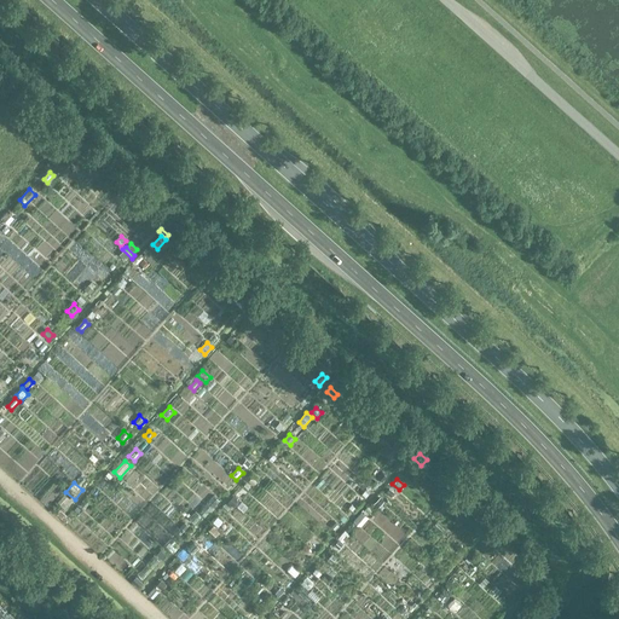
[(247,492),(239,486),(236,491),(242,497),(247,492)]
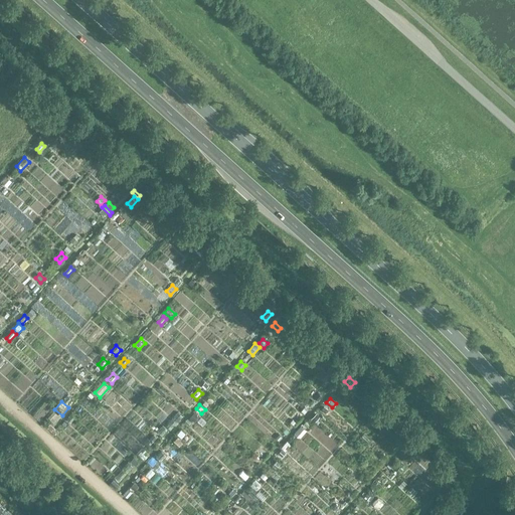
[(60,416),(53,411),(47,418),(54,423),(60,416)]
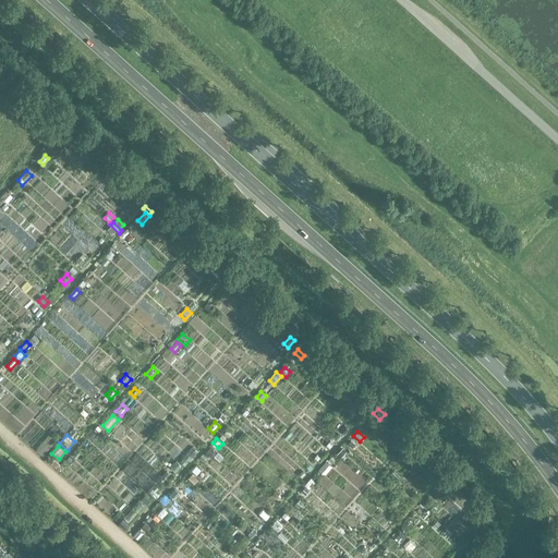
[(184,466),(198,451),(193,447),(179,461),(184,466)]
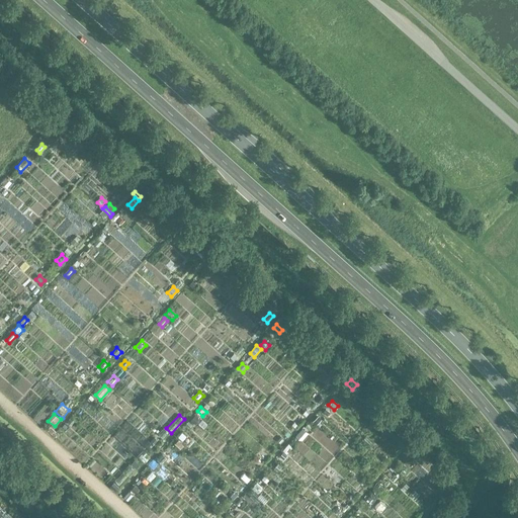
[(321,418),(318,415),(312,420),(316,424),(321,418)]
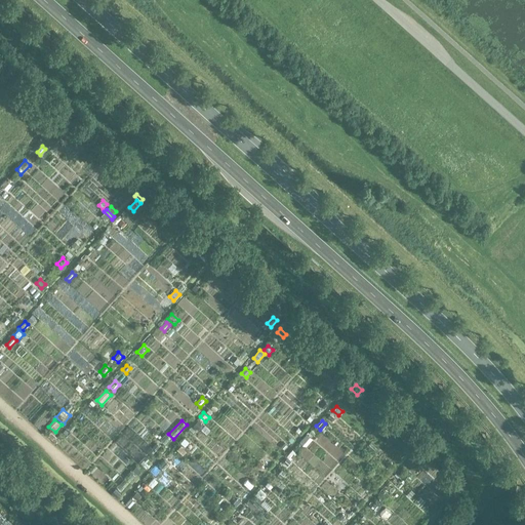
[(202,425),(198,421),(193,427),(197,430),(202,425)]
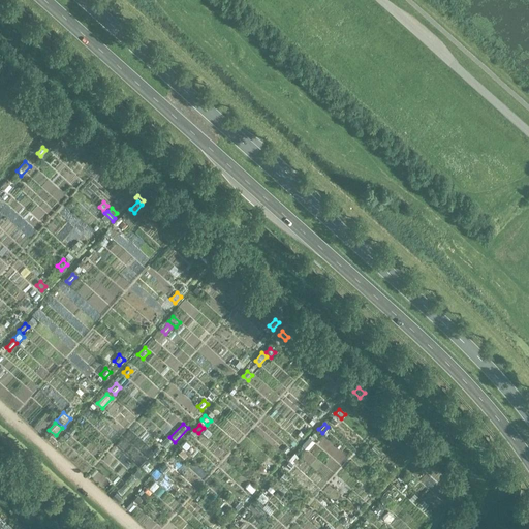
[(72,435),(76,430),(72,426),(68,431),(72,435)]
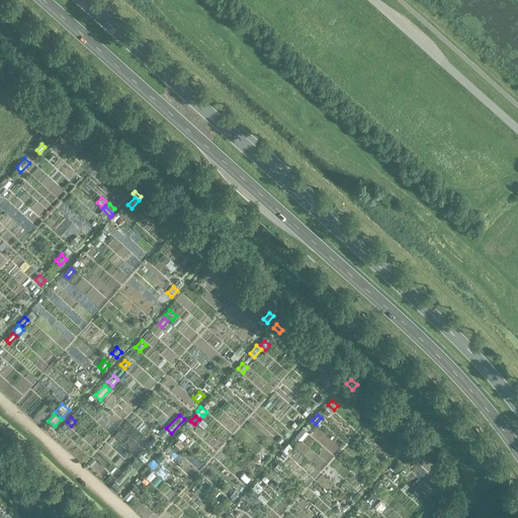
[(207,425),(202,420),(198,424),(203,429),(207,425)]
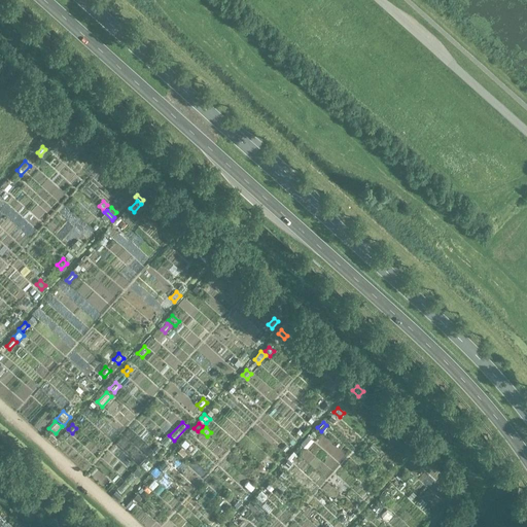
[(57,438),(51,434),(47,438),(57,447),(60,444),(56,441),(57,438)]
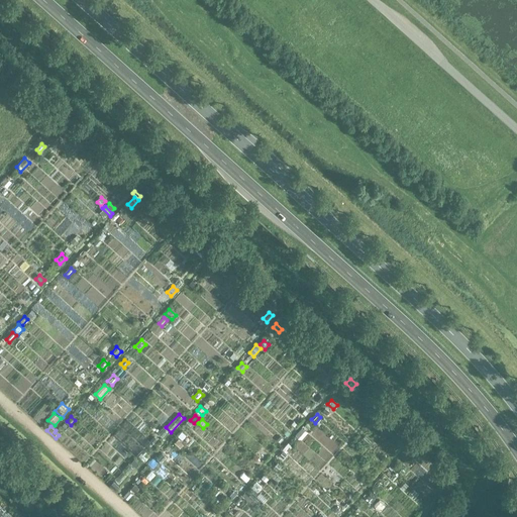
[(300,439),(307,431),(301,426),(294,434),(300,439)]
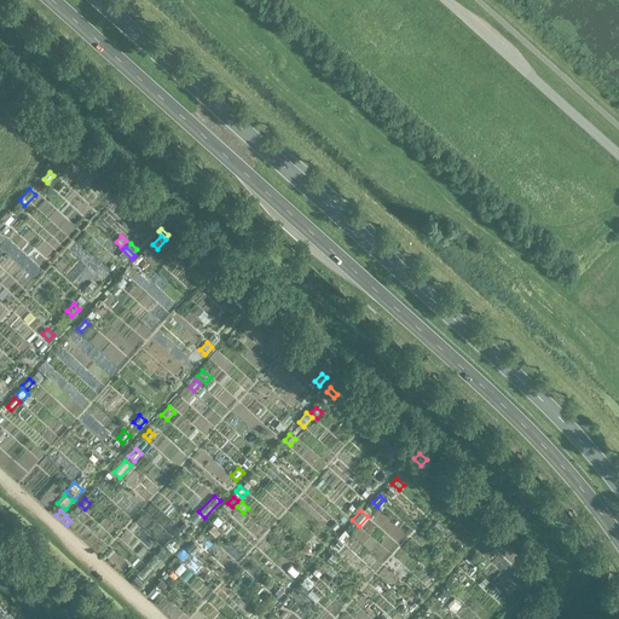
[(195,524),(201,516),(196,512),(189,519),(195,524)]
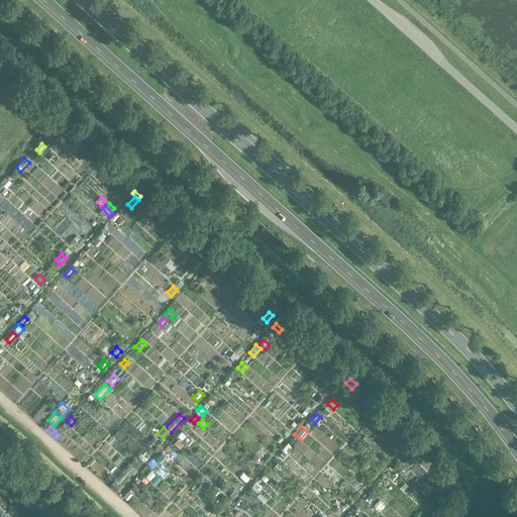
[(182,440),(186,435),(182,432),(178,436),(182,440)]
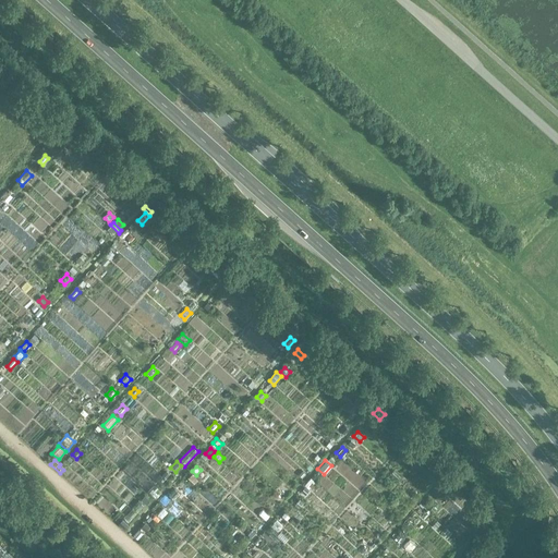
[(401,476),(395,469),(390,473),(397,480),(401,476)]
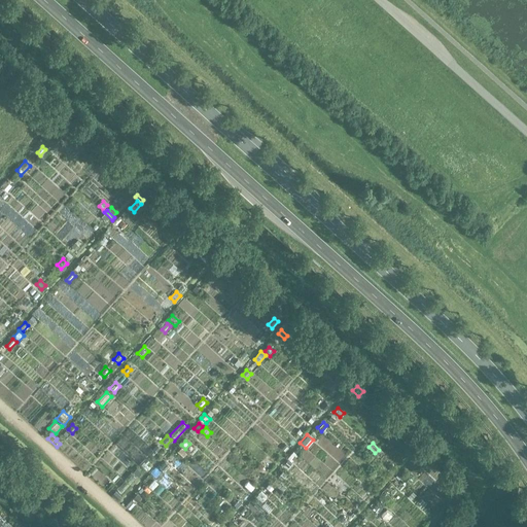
[(181,448),(177,452),(183,458),(187,454),(181,448)]
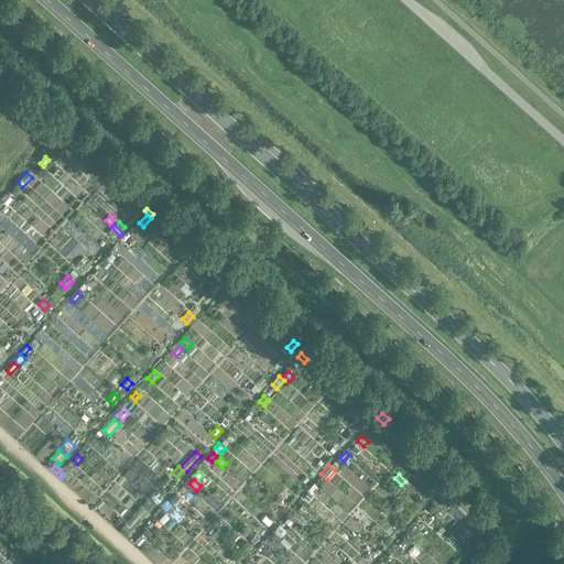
[(312,494),(317,486),(313,481),(307,489),(312,494)]
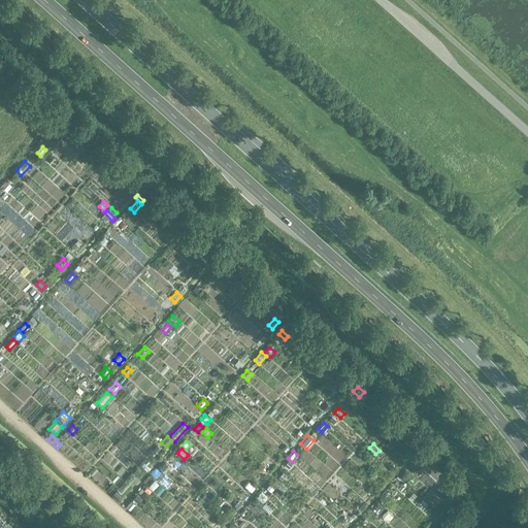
[(150,468),(147,465),(150,463),(146,460),(141,466),(146,471),(150,468)]
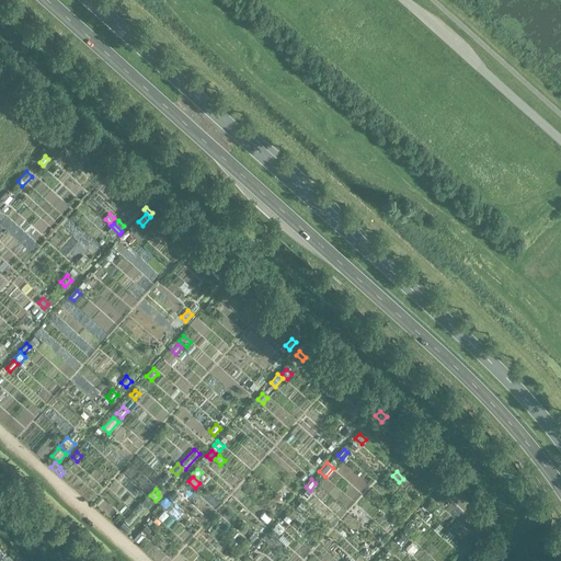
[(174,503),(181,496),(175,492),(170,499),(174,503)]
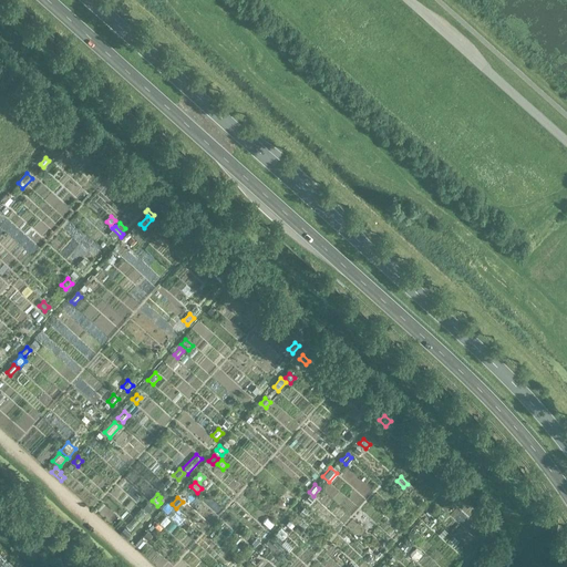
[(303,515),(308,509),(303,506),(299,512),(303,515)]
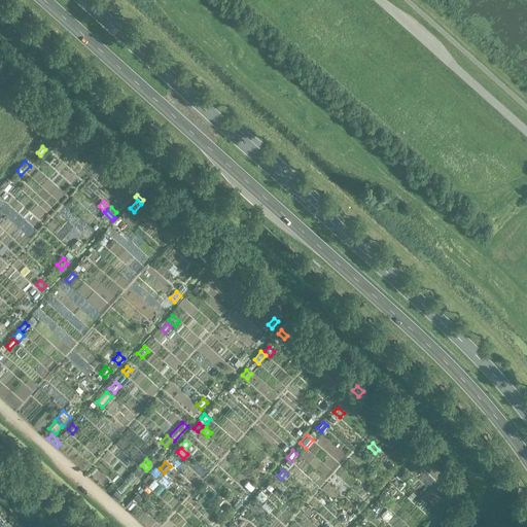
[(131,484),(136,478),(131,473),(126,480),(131,484)]
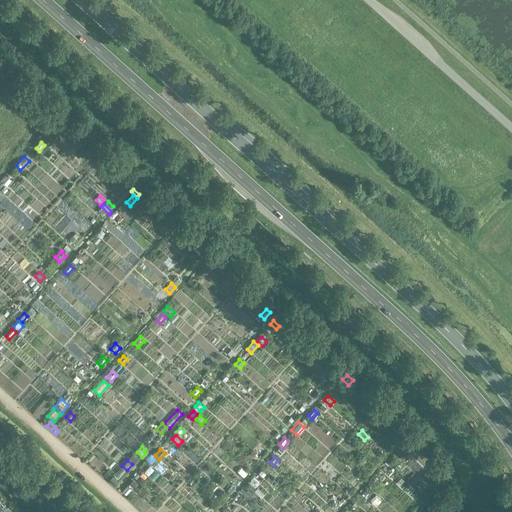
[(118,479),(125,471),(121,467),(114,476),(118,479)]
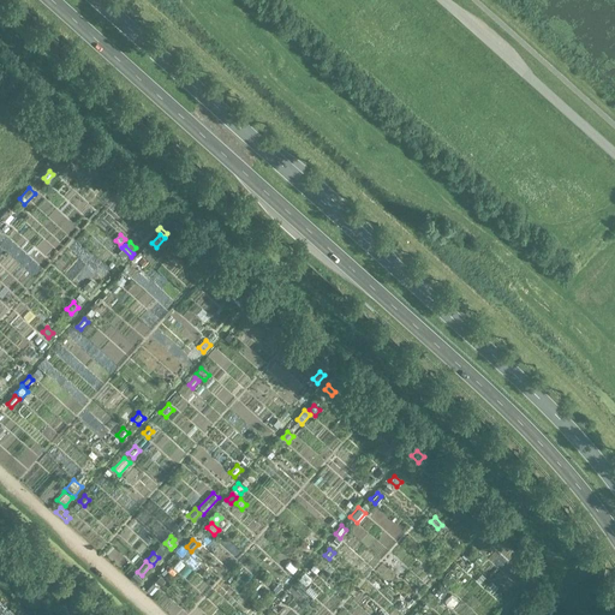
[(178,573),(185,566),(180,561),(173,568),(178,573)]
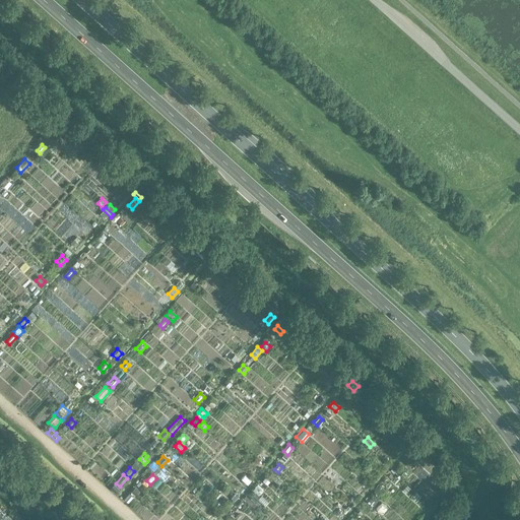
[(248,484),(251,479),(245,474),(241,478),(248,484)]
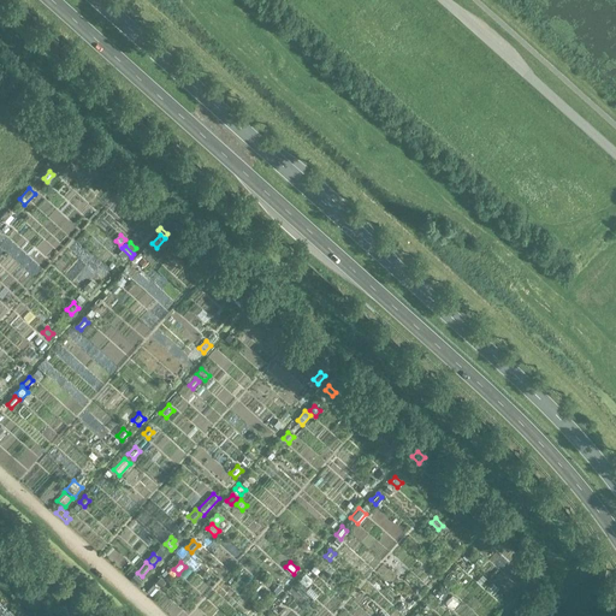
[(193,572),(188,568),(182,575),(187,580),(193,572)]
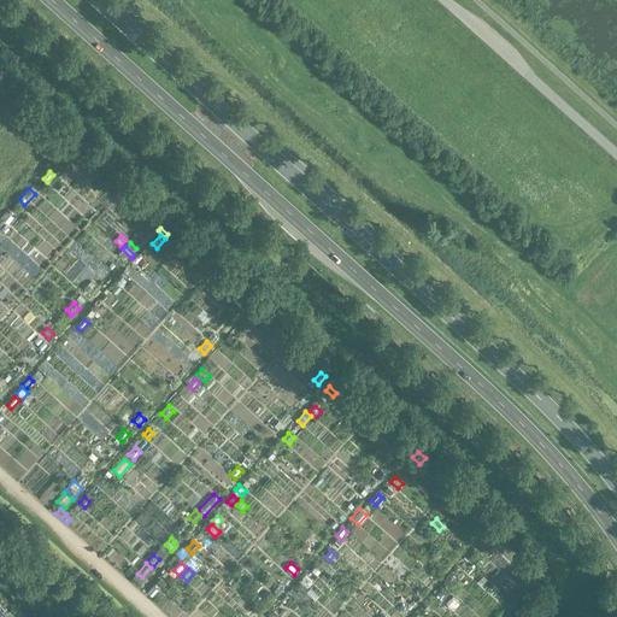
[(306,587),(312,581),(305,574),(299,580),(306,587)]
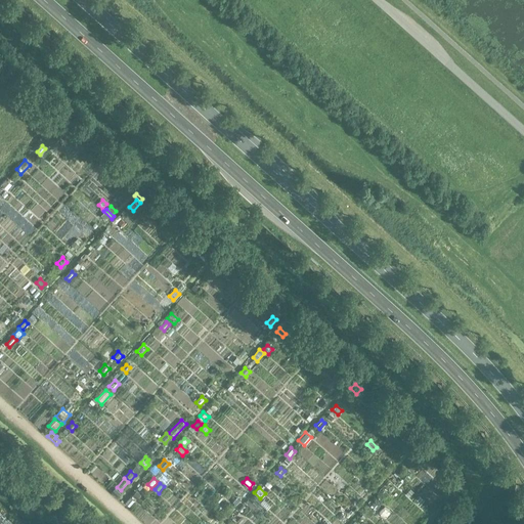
[(117,497),(121,493),(116,488),(112,492),(117,497)]
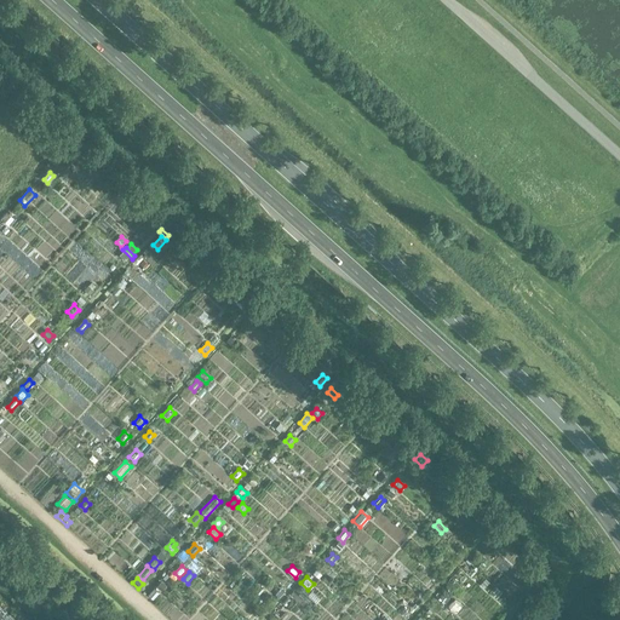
[(161,591),(167,586),(162,581),(156,587),(161,591)]
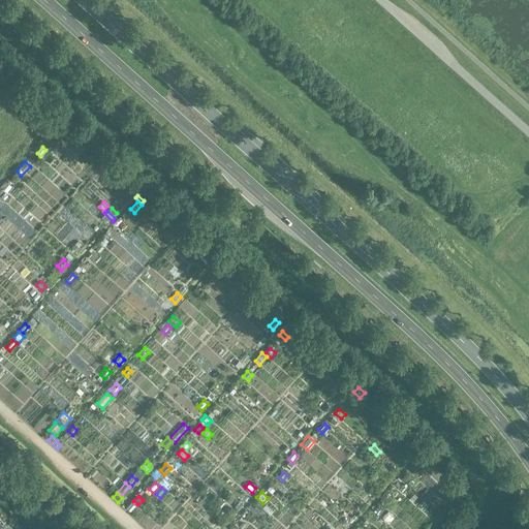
[(131,511),(136,506),(132,502),(127,508),(131,511)]
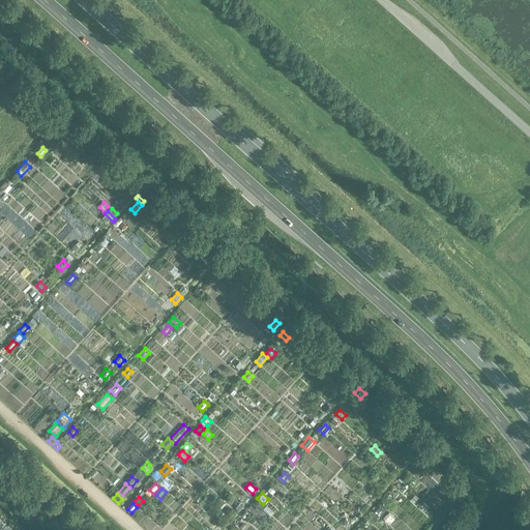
[(263,516),(266,512),(259,505),(256,508),(263,516)]
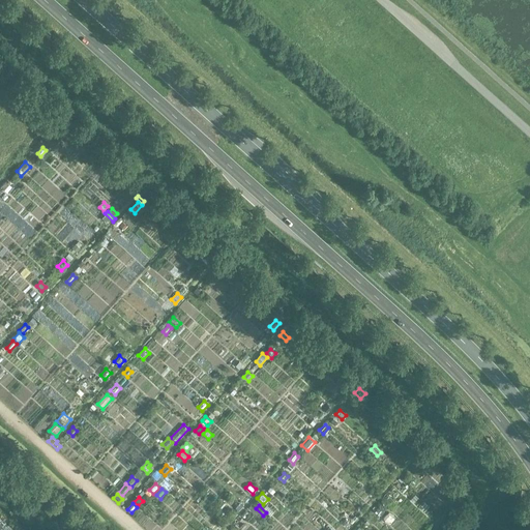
[(270,516),(274,512),(267,505),(263,509),(270,516)]
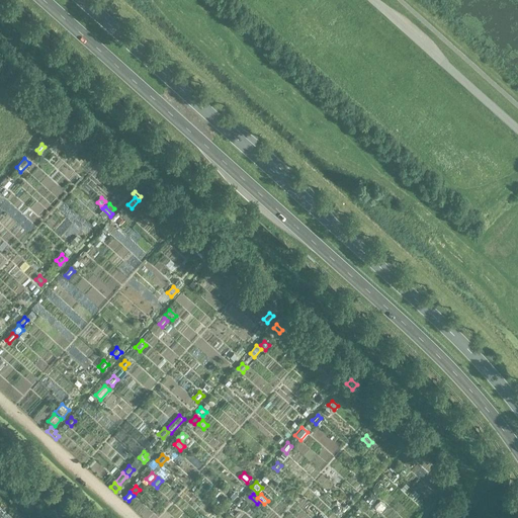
[(243,501),(240,498),(235,503),(239,506),(243,501)]
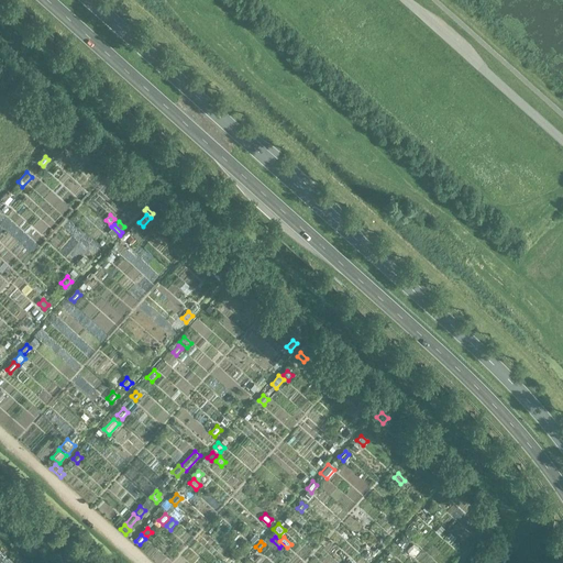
[(414,555),(420,549),(414,543),(407,550),(414,555)]
